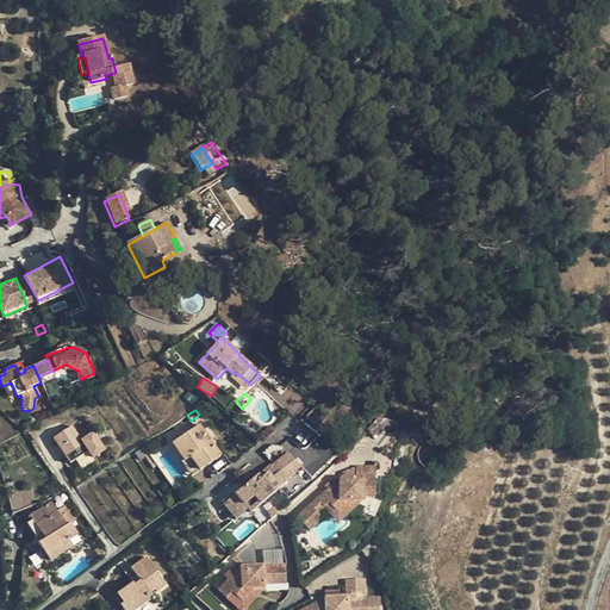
[(199,415),(191,421),(195,427),(200,423),(203,422),(199,415)]
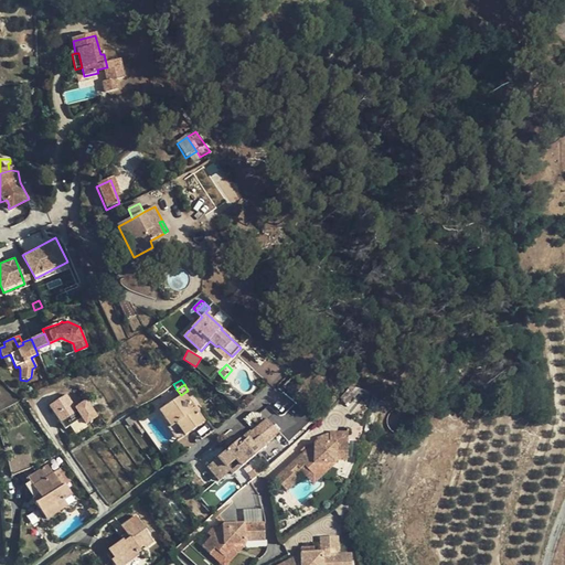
[(189,404),(192,402),(185,392),(181,395),(163,407),(188,434),(205,422),(195,406),(192,409),(189,404)]
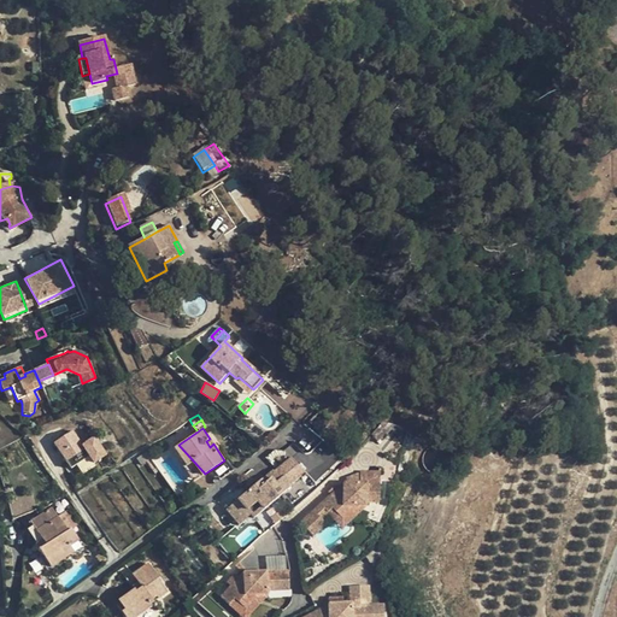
[(386,434),(382,429),(375,435),(380,440),(386,434)]
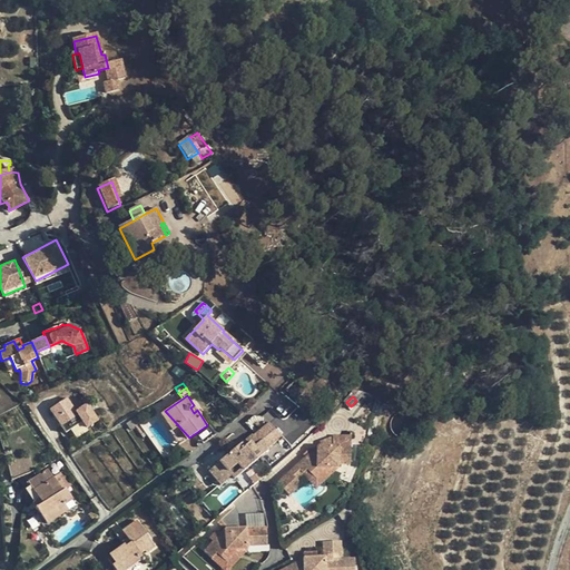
[(68,397),(51,409),(56,416),(61,424),(67,432),(74,428),(84,422),(87,428),(98,421),(88,404),(82,408),(84,410),(78,414),(77,412),(68,397)]
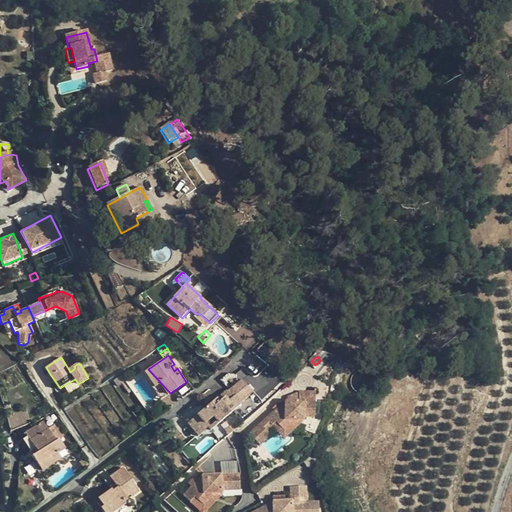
[(168,394),(170,393),(148,369),(146,371),(155,386),(160,383),(168,394)]
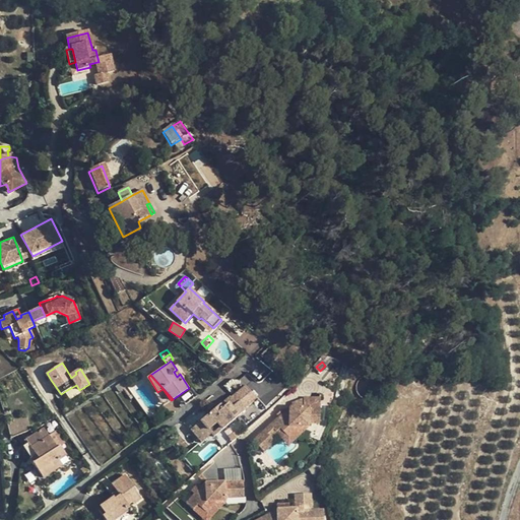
[(71,396),(79,390),(76,385),(67,390),(71,396)]
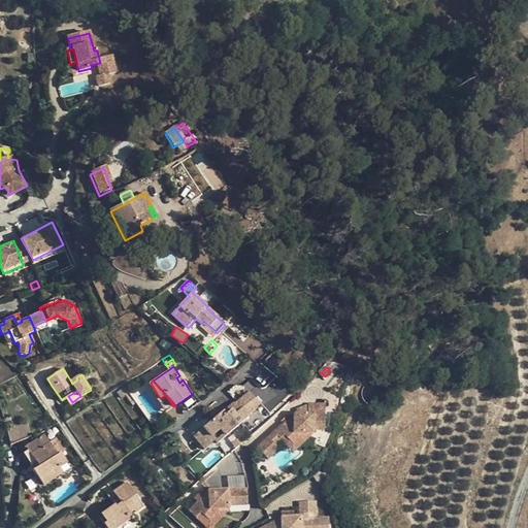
[(134,400),(129,392),(121,396),(127,404),(134,400)]
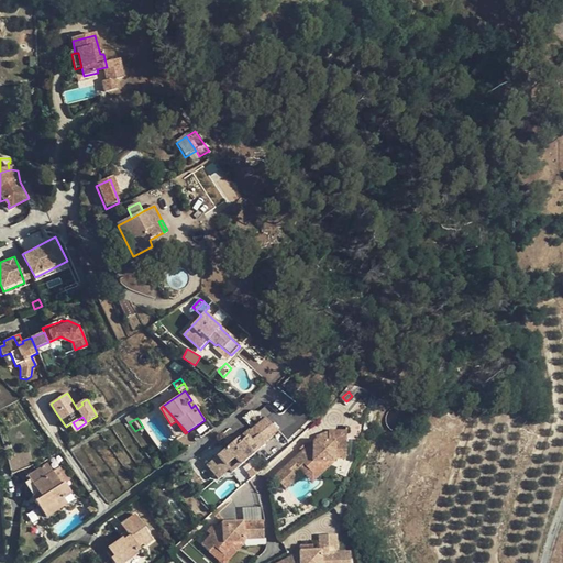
[(240,437),(210,462),(219,473),(225,467),(229,471),(231,474),(265,444),(264,443),(276,432),(264,419),(251,431),(252,432),(242,440),(240,437)]
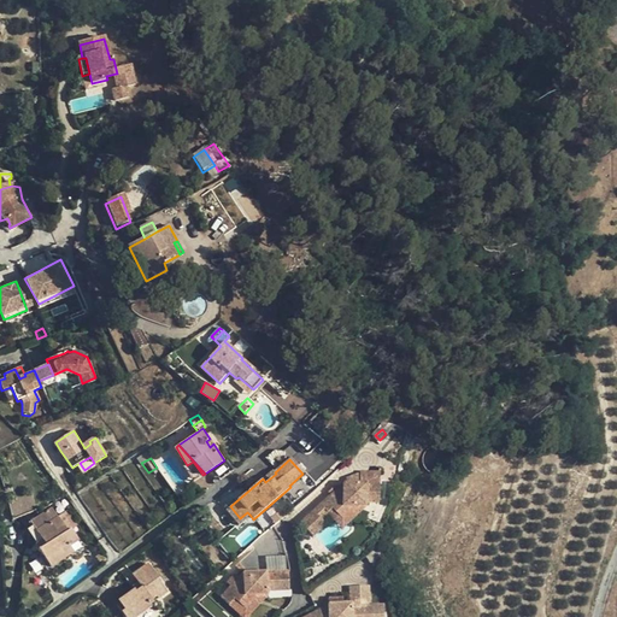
[(193,481),(203,475),(193,462),(187,465),(183,468),(193,481)]
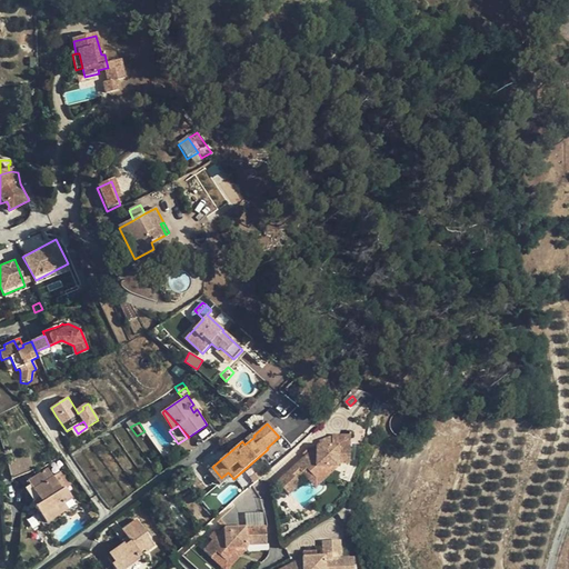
[(251,433),(242,441),(245,445),(255,437),(253,436),(251,433)]
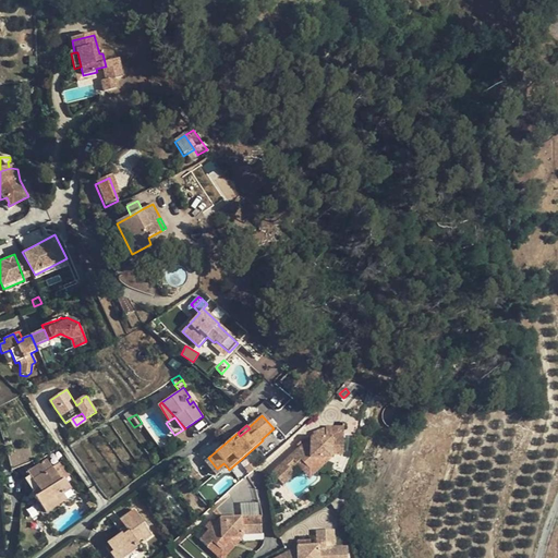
[(310,437),(271,474),(282,486),(295,474),(290,470),(301,460),(310,470),(322,458),(329,458),(330,455),(342,456),(342,439),(310,437)]
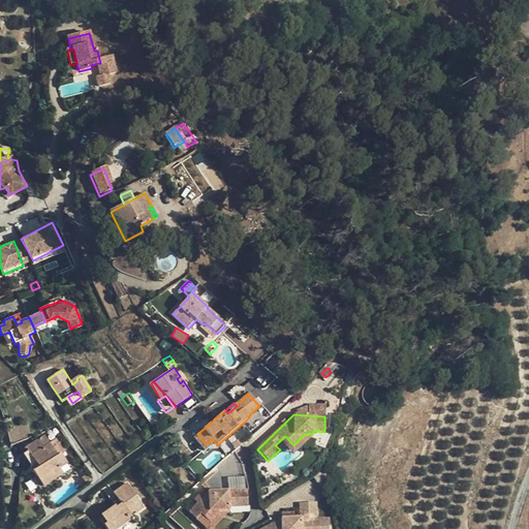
[(27,423),(6,430),(11,445),(30,437),(27,423)]
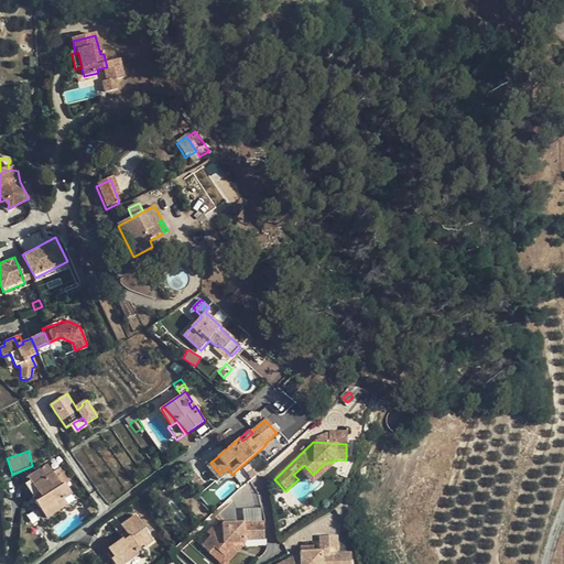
[(218,480),(229,472),(226,468),(219,474),(210,463),(206,466),(218,480)]
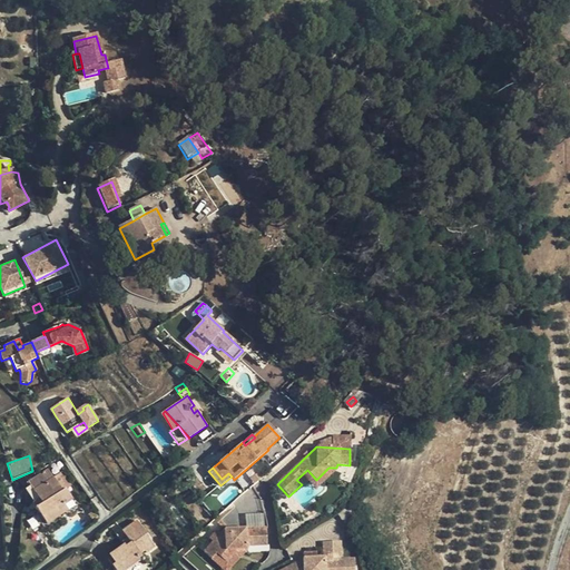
[(328,468),(316,480),(320,484),(336,468),(328,468)]
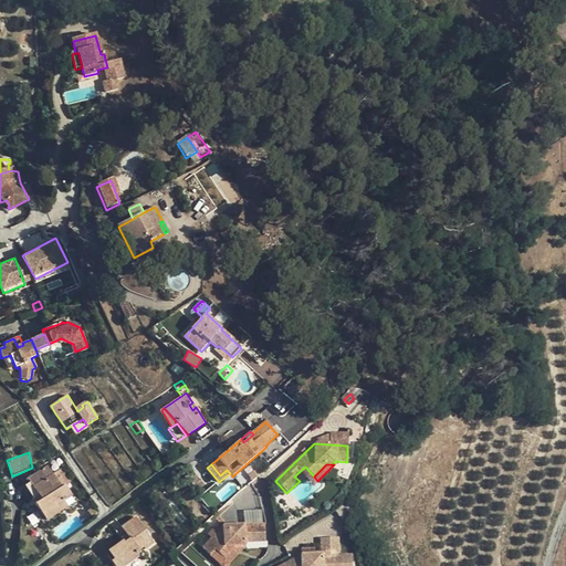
[(73,496),(65,484),(62,486),(54,474),(48,465),(28,479),(42,501),(37,504),(48,521),(67,506),(65,502),(73,496)]
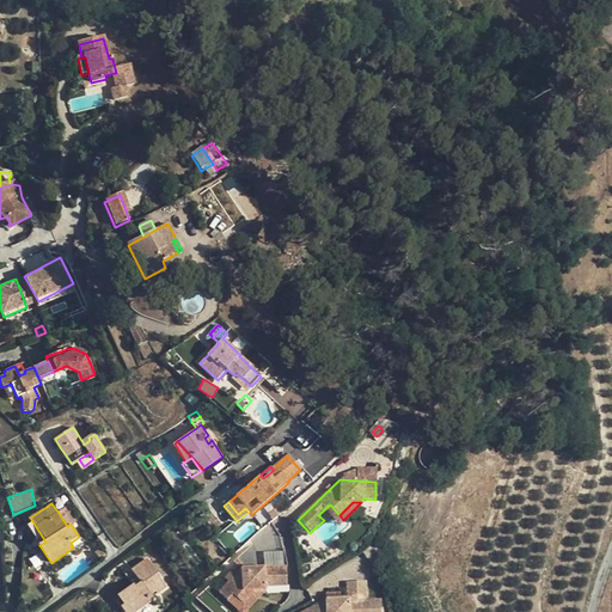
[(67,507),(59,513),(67,526),(71,524),(77,520),(67,507)]
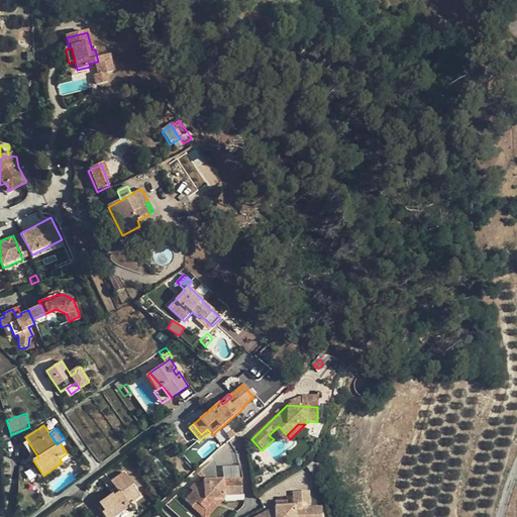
[(86,462),(81,467),(85,473),(90,470),(86,462)]
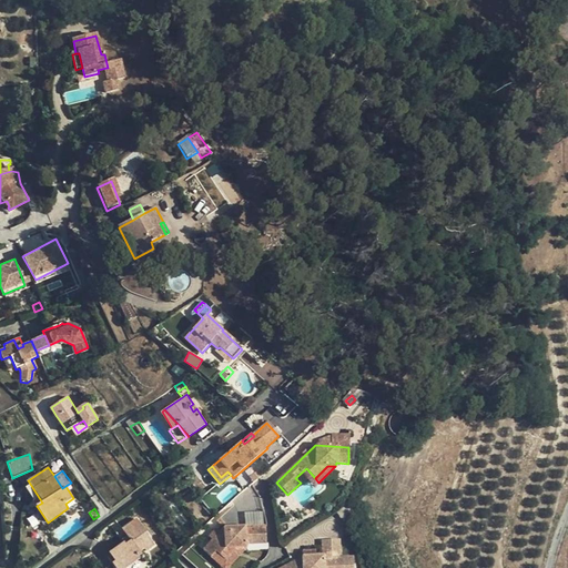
[(109,553),(114,561),(117,559),(122,567),(125,567),(142,556),(140,553),(144,549),(146,551),(154,545),(146,533),(148,531),(138,518),(117,533),(123,543),(109,553)]
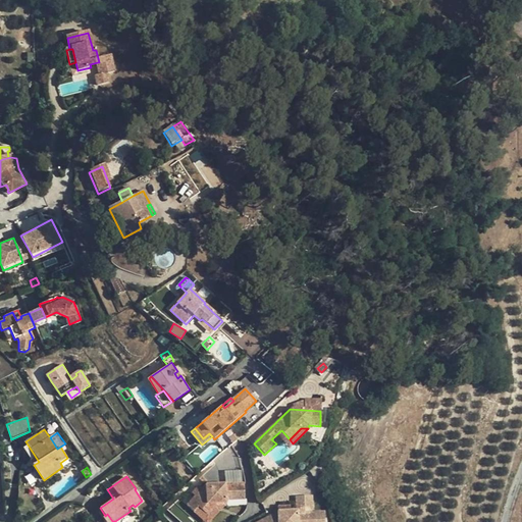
[(188,505),(206,521),(208,521),(225,504),(225,500),(244,499),(244,483),(206,485),(188,505)]
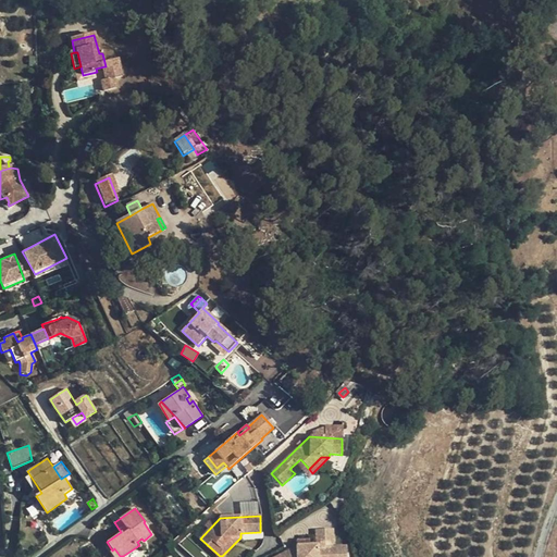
[(333,529),(317,529),(317,545),(297,545),(276,556),(346,556),(346,547),(333,547),(333,529)]
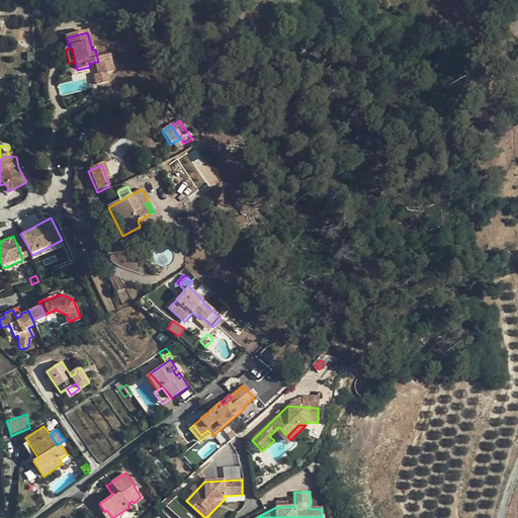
[(130,517),(135,515),(130,507),(114,517),(130,517)]
